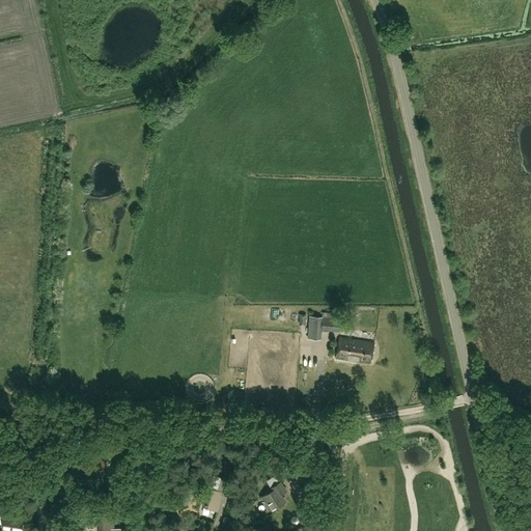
[(307,314),(299,313),(298,325),(306,326),(307,314)]
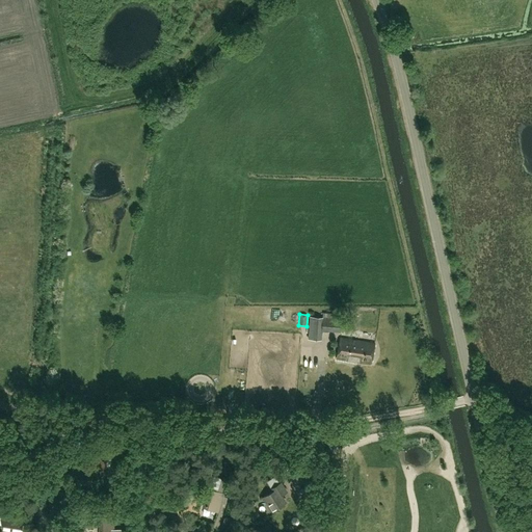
[(323,316),(323,317),(310,316),(308,338),(321,339),(322,330),(341,333),(342,318),(323,316)]
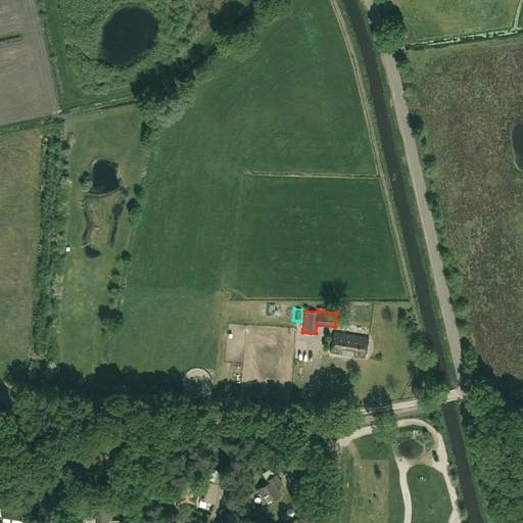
[(403,322),(400,331),(414,335),(417,326),(403,322)]
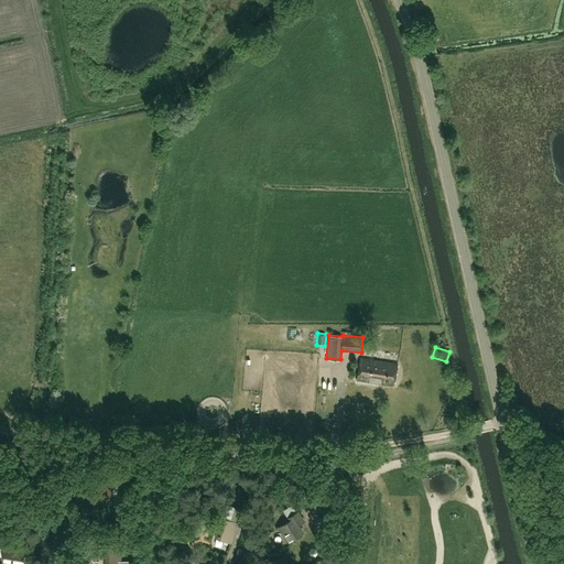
[(392,387),(396,365),(359,358),(356,380),(392,387)]
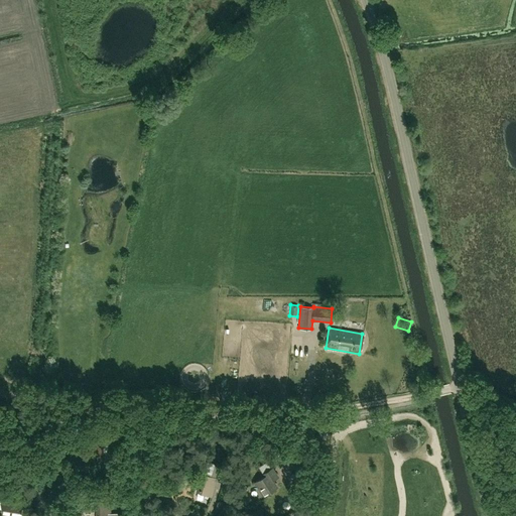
[(45,440),(56,442),(58,435),(47,433),(45,440)]
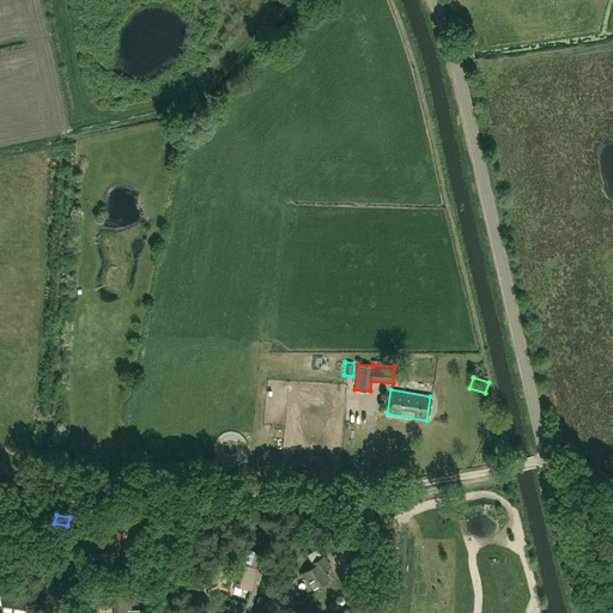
[(246,548),(246,552),(241,566),(235,586),(252,589),(260,556),(261,552),(246,548)]
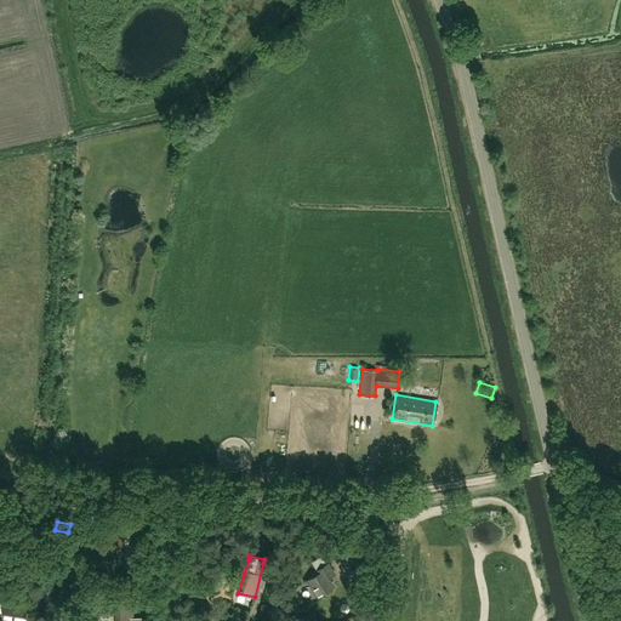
[(318,573),(307,580),(318,596),(332,586),(328,577),(334,574),(328,563),(317,570),(318,573)]
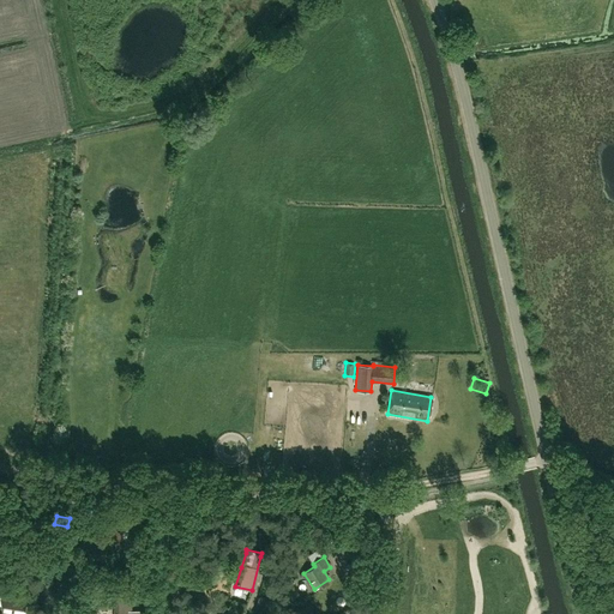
[(25,595),(4,590),(1,607),(22,611),(25,595)]
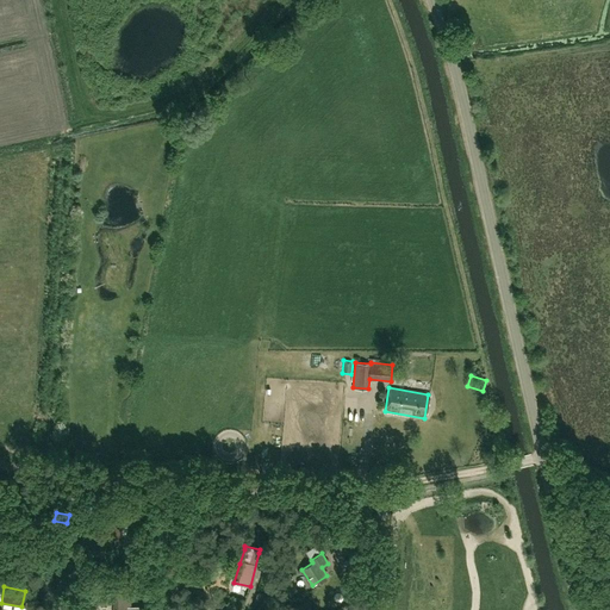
[(130,607),(130,592),(113,592),(113,609),(144,609),(145,604),(151,604),(151,589),(143,589),(143,592),(136,592),(136,607),(130,607)]
